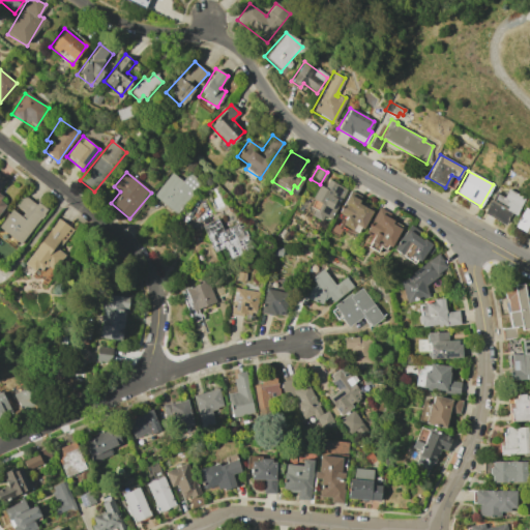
[(171,172),(181,181),(188,173),(201,182),(176,214),(152,196),(171,172)]
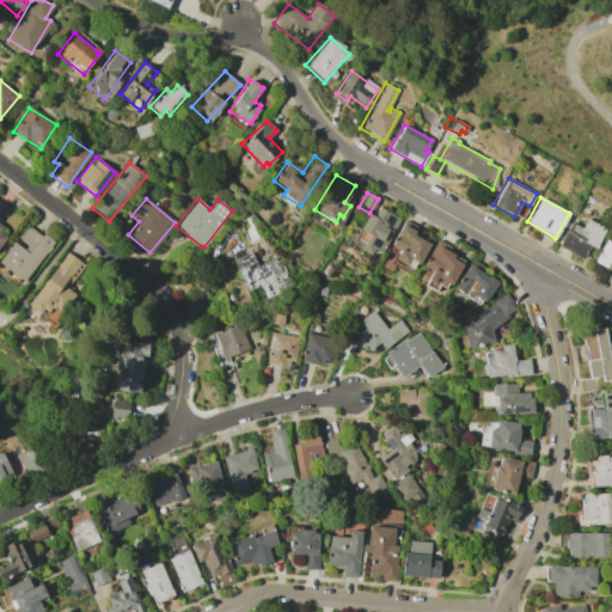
[(380,208),(375,218),(372,215),(357,238),(362,242),(359,248),(371,255),(374,249),(381,254),(401,220),(380,208)]
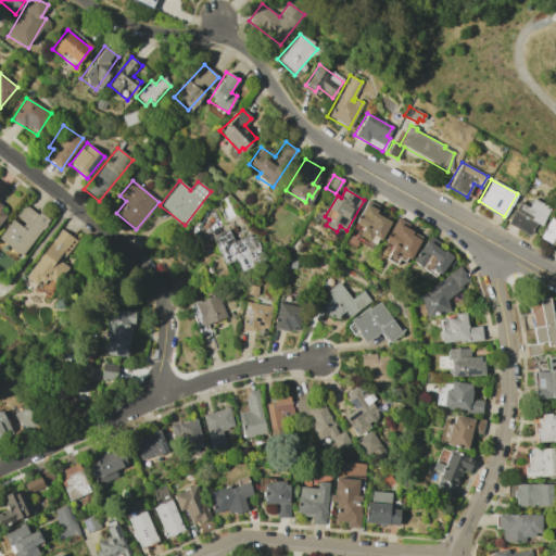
[(519,201),(528,206),(532,198),(550,207),(540,226),(535,224),(529,236),(506,223),(519,201)]
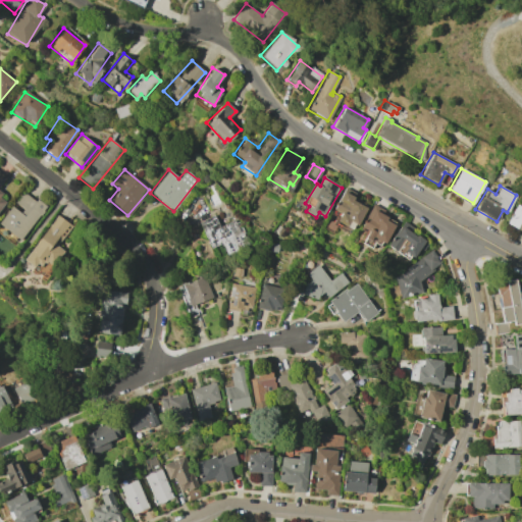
[(345,188),(355,193),(351,200),(365,208),(356,225),(353,224),(351,228),(335,221),(341,212),(333,208),(345,188)]
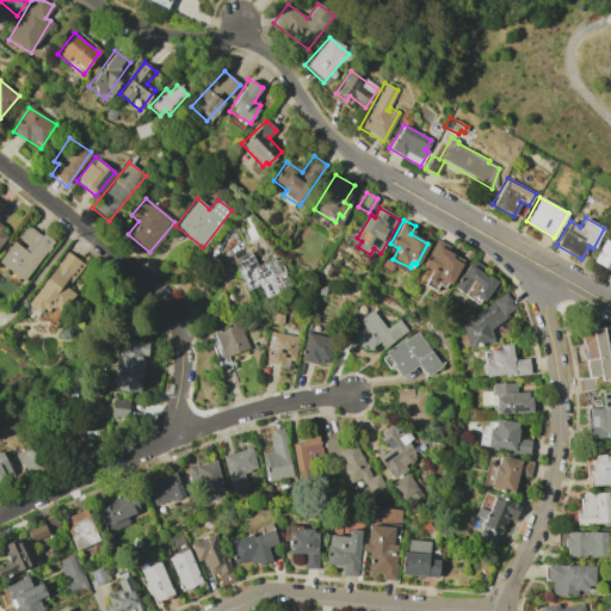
[(53,244),(28,223),(14,239),(0,258),(0,263),(23,282),(53,244)]
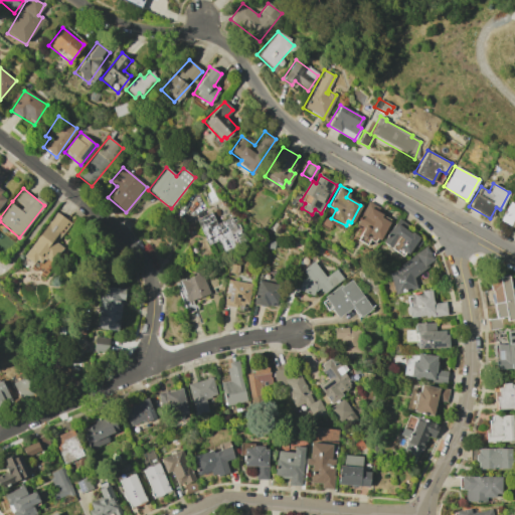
[(510,199),(514,201),(514,219),(512,218),(509,225),(499,220),(510,199)]
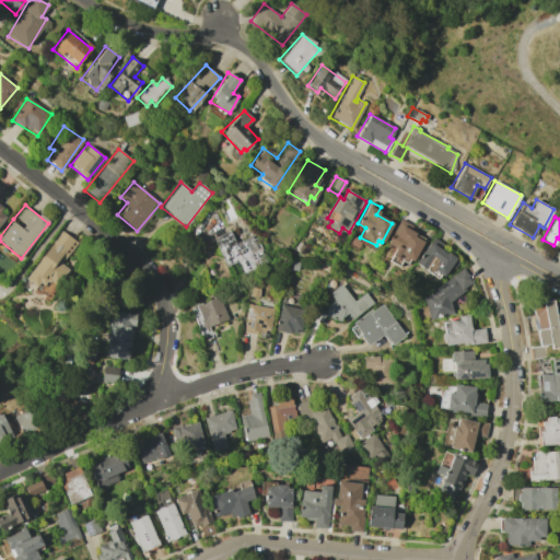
[(399,219),(411,225),(409,230),(415,233),(413,236),(422,242),(411,261),(408,259),(406,263),(400,259),(397,266),(387,260),(395,248),(386,243),(399,219)]
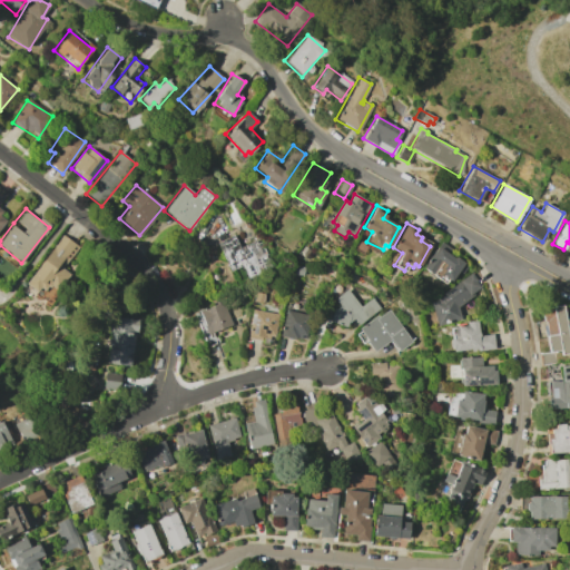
[(78,246),(61,234),(26,285),(50,303),(70,274),(62,268),(78,246)]
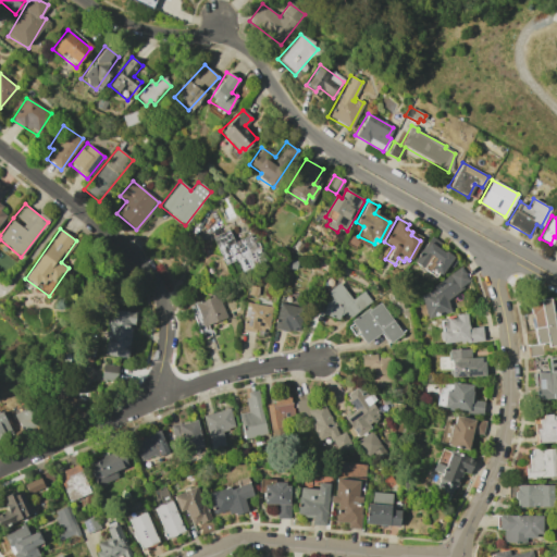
[(227,230),(234,242),(248,235),(250,238),(254,236),(260,249),(259,249),(264,262),(242,273),(235,260),(224,264),(211,237),(227,230)]
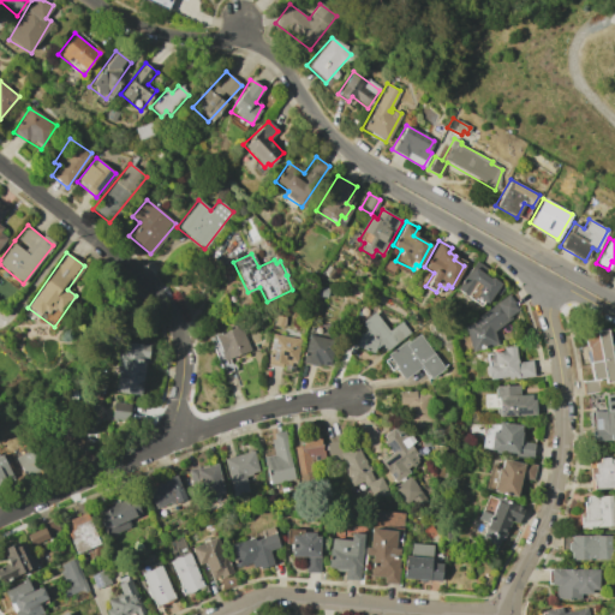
[(476,261),(488,269),(484,274),(489,278),(490,276),(500,284),(485,303),(483,300),(479,305),(455,287),(476,261)]
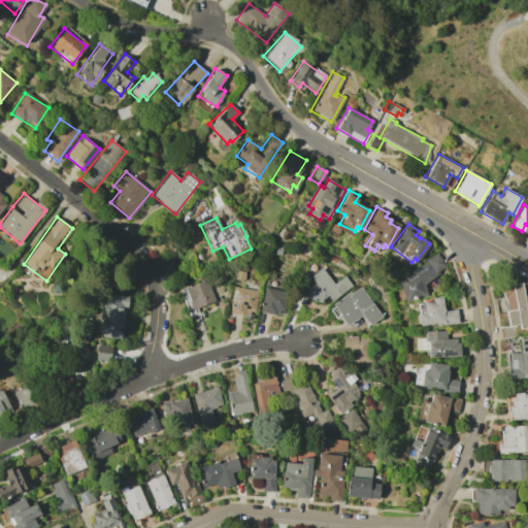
[(405,277),(403,276),(436,253),(441,260),(440,261),(444,266),(437,271),(438,273),(423,285),(426,295),(404,301),(398,279),(405,277)]
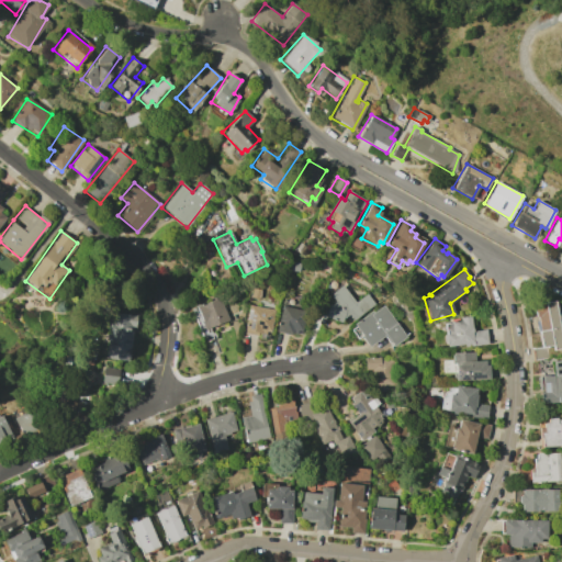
[(341,284),(355,302),(367,293),(374,304),(352,321),(348,314),(341,318),(340,323),(324,317),(327,307),(322,300),(341,284)]
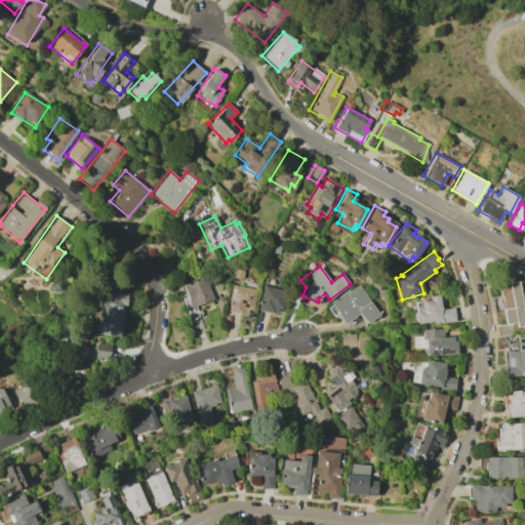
[(205,278),(213,298),(191,307),(183,286),(205,278)]
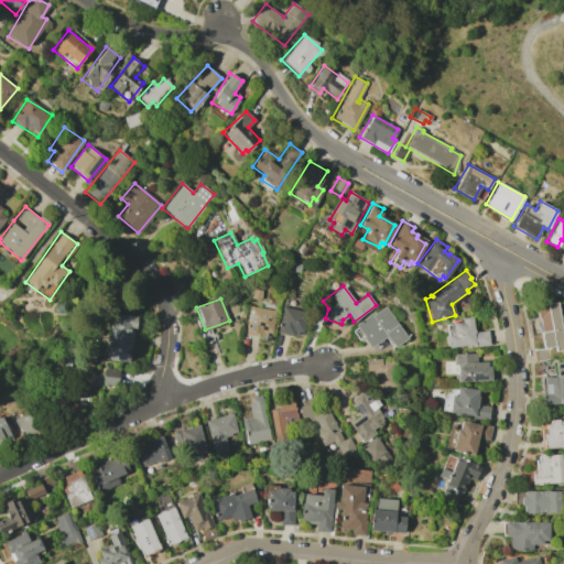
[(543,348),(539,317),(537,317),(534,305),(556,302),(562,335),(563,335),(563,342),(562,343),(563,349),(555,351),(554,347),(546,348),(549,359),(535,361),(533,349),(543,348)]
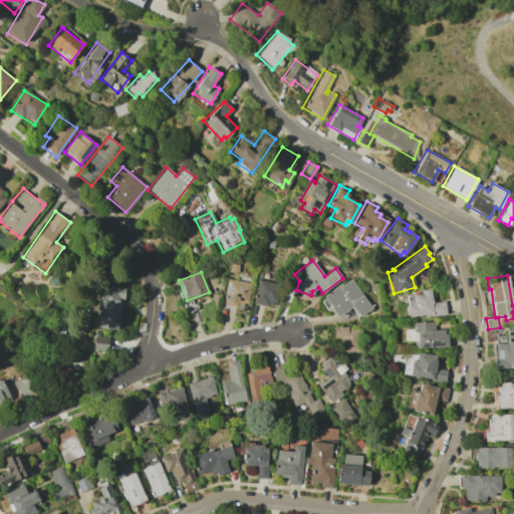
[(227,278),(250,283),(246,304),(242,303),(241,305),(235,304),(235,306),(224,303),(224,302),(223,301),(227,278)]
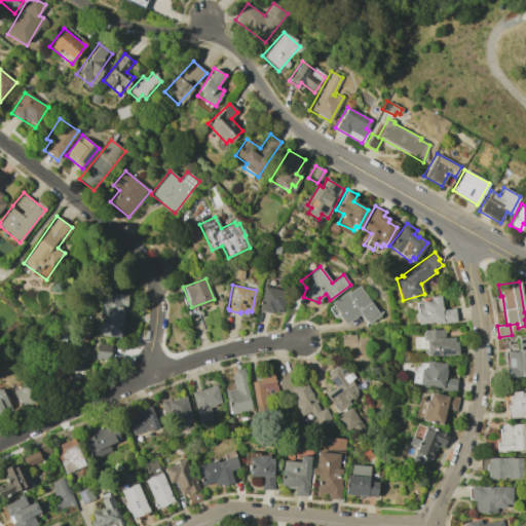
[(263,286),(286,291),(282,310),(277,309),(276,312),(272,311),(271,312),(258,309),(263,286)]
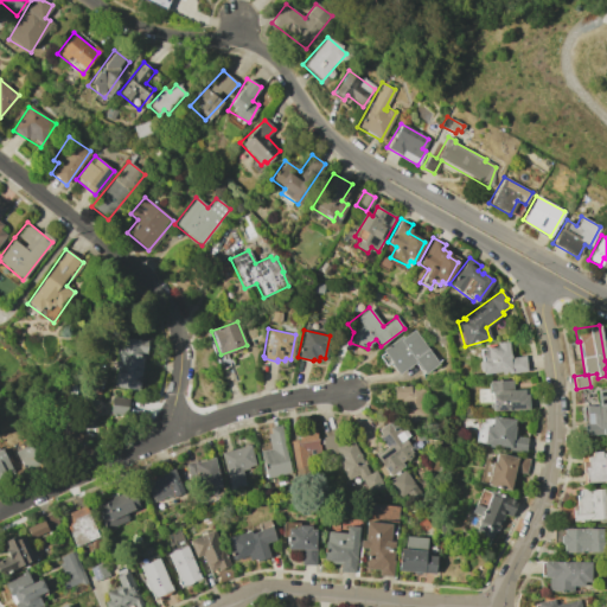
[(401,336),(402,338),(414,330),(438,364),(422,375),(414,362),(397,374),(390,364),(391,363),(382,350),(401,336)]
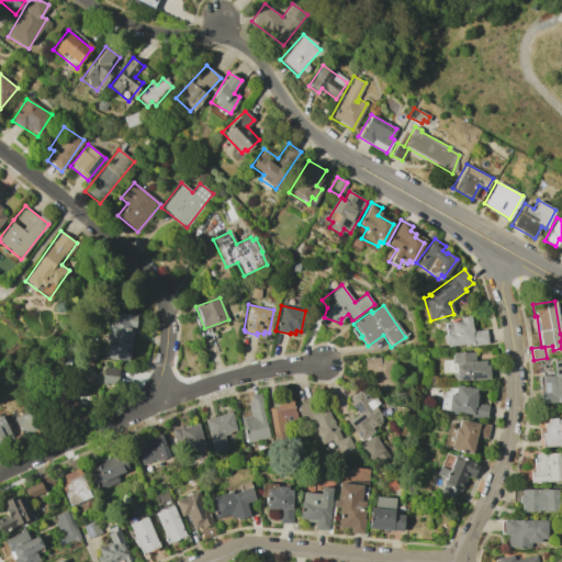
[(110,312),(136,315),(135,328),(132,327),(128,360),(104,358),(110,312)]
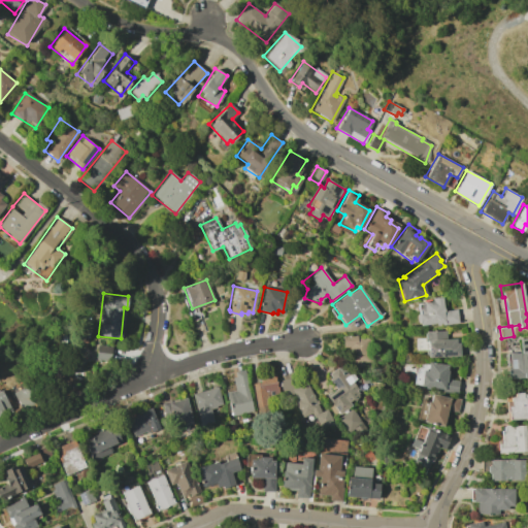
[(421,314),(420,302),(431,301),(431,298),(441,297),(443,310),(456,309),(458,323),(442,325),(442,323),(419,326),(417,314),(421,314)]
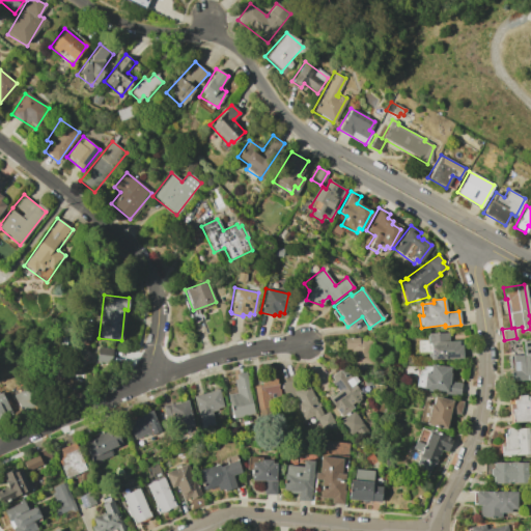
[(426,335),(428,334),(428,333),(447,332),(447,340),(457,340),(457,344),(462,344),(462,358),(430,360),(430,357),(428,357),(427,352),(429,352),(429,343),(426,343),(426,335)]
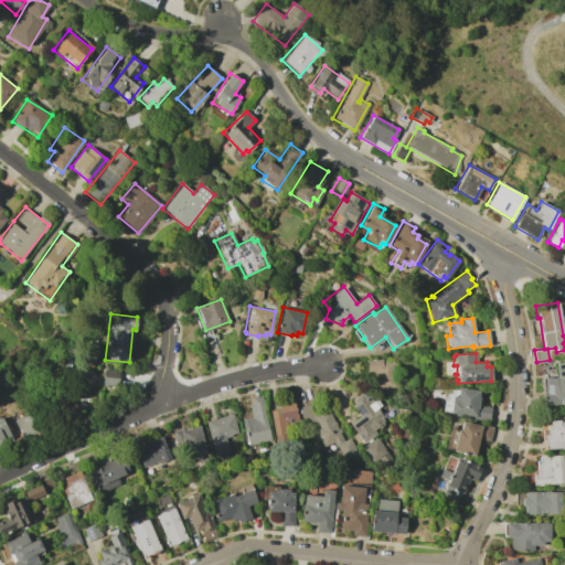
[(381,358),(382,362),(394,361),(396,388),(390,388),(390,392),(381,393),(381,390),(374,390),(373,371),(366,372),(365,359),(381,358)]
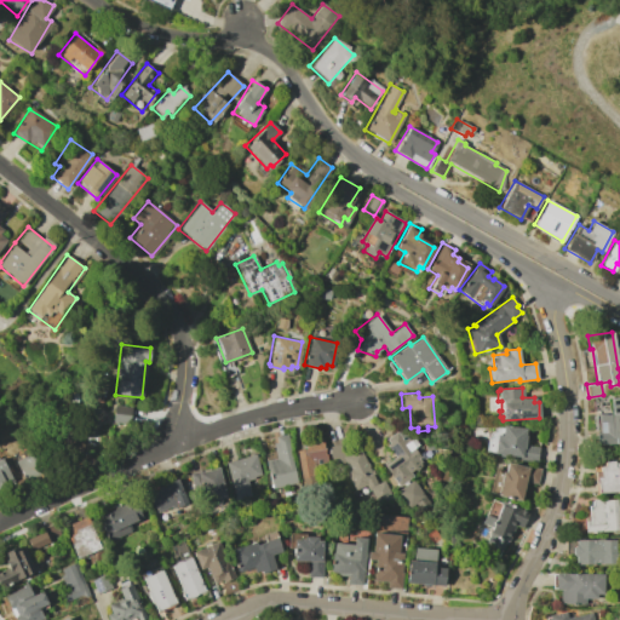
[(600,432),(598,414),(612,414),(610,399),(619,397),(619,442),(597,445),(596,432),(600,432)]
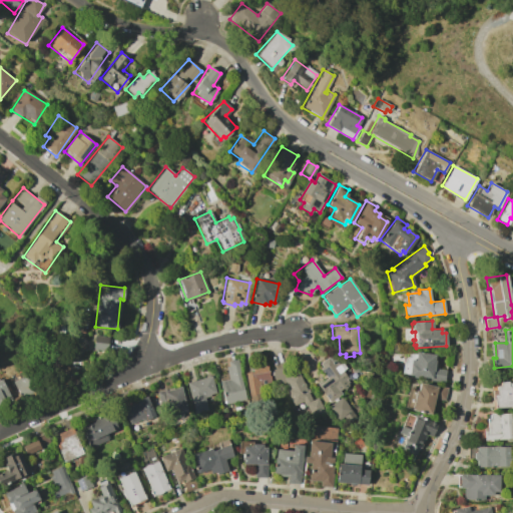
[(93,335),(107,337),(106,351),(92,349),(93,335)]
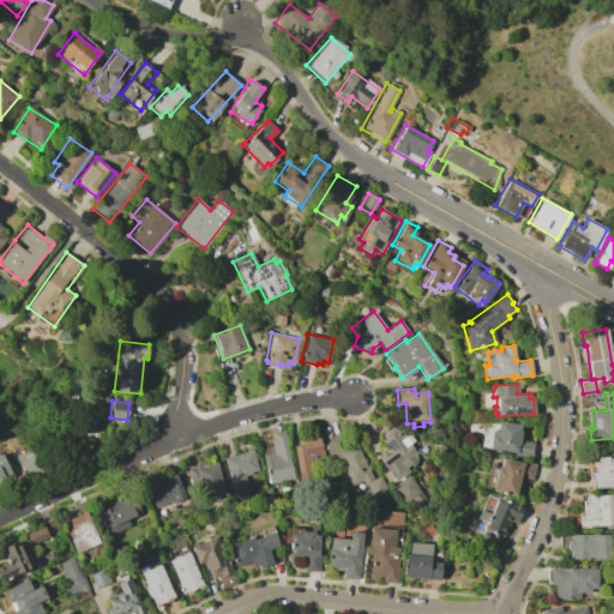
[(491,431),(495,431),(498,421),(519,423),(519,431),(521,432),(519,440),(533,443),(530,458),(515,456),(515,453),(488,449),(491,431)]
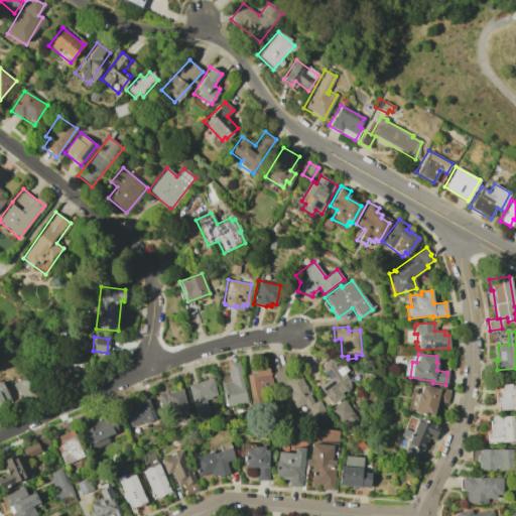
[(332,405),(317,386),(328,379),(319,367),(332,357),(352,384),(341,392),(343,396),(332,405)]
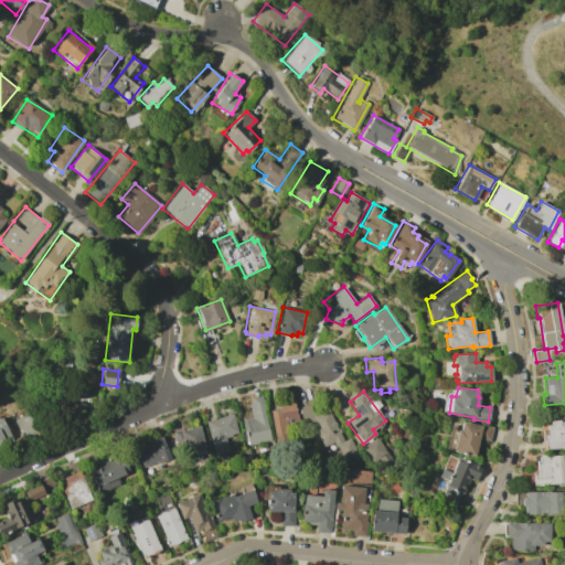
[(252,417),(248,404),(252,403),(251,398),(260,396),(270,440),(247,445),(242,419),(252,417)]
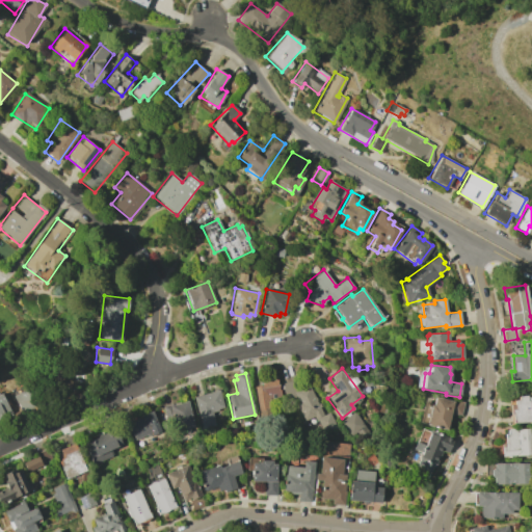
[(259,384),(258,381),(276,377),(280,397),(269,398),(272,416),(259,418),(254,386),(259,384)]
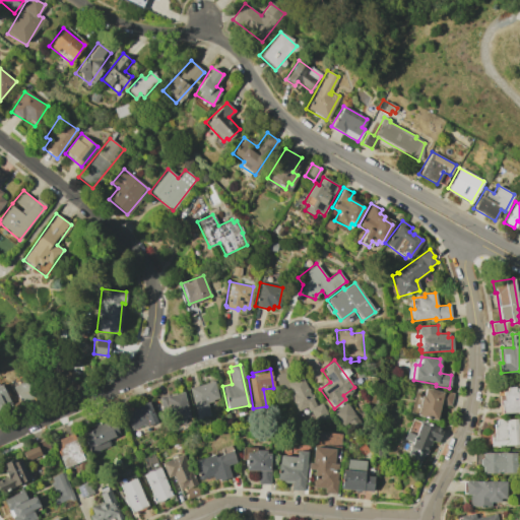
[(302,376),(316,405),(321,402),(327,414),(315,420),(310,410),(309,411),(306,406),(298,410),(291,398),(294,397),(286,383),(302,376)]
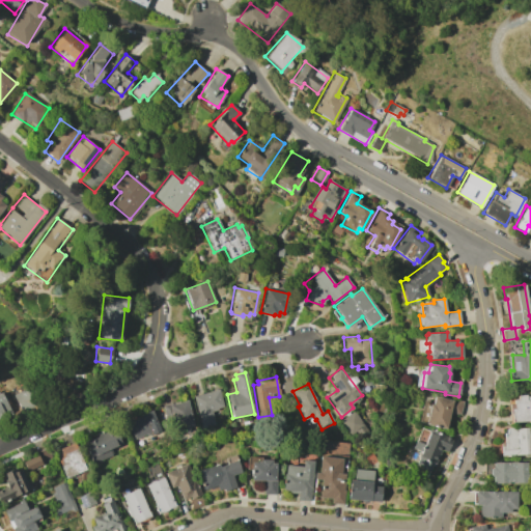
[(21,412),(39,404),(32,386),(14,393),(21,412)]
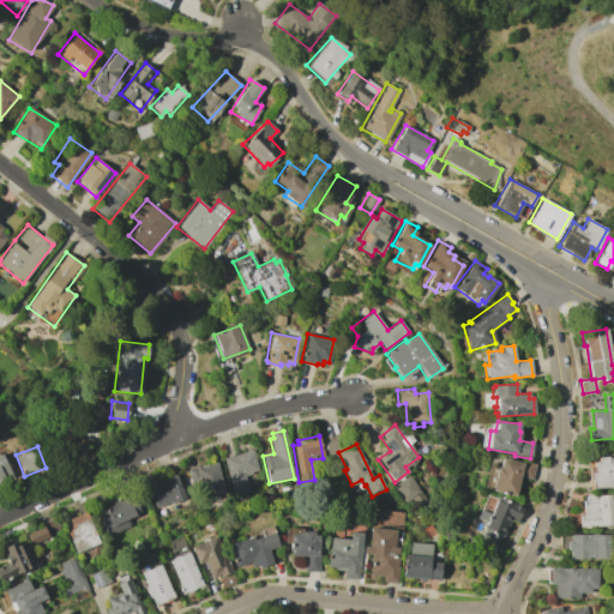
[(252,450),(257,470),(251,473),(251,474),(244,476),(247,492),(233,495),(223,458),(252,450)]
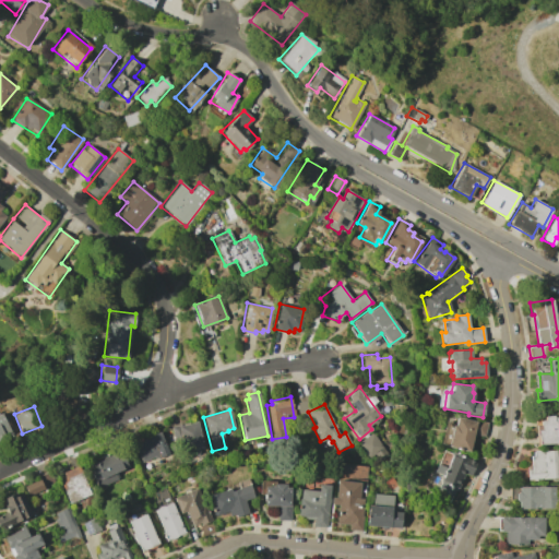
[(0,413),(1,415),(2,415),(12,432),(4,436),(6,438),(0,440),(0,413)]
